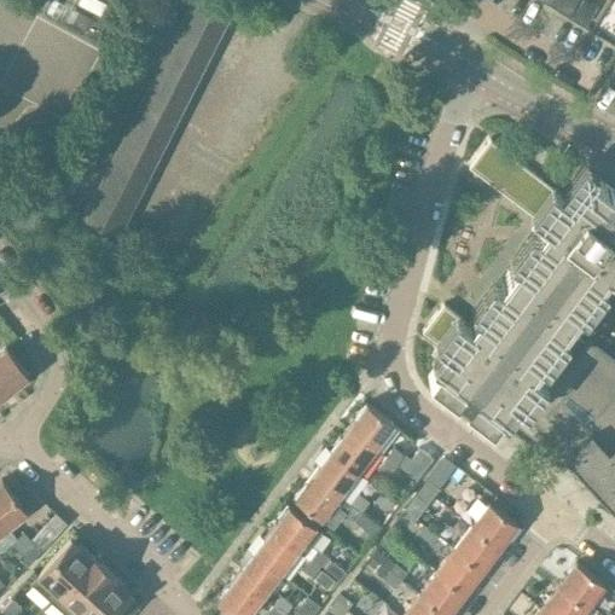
[(103,17),(109,6),(97,0),(83,0),(81,6),(103,17)]
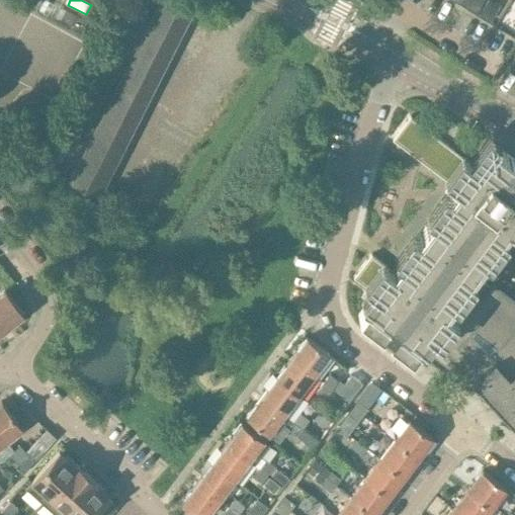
[(136,37),(82,143),(82,145),(89,149),(71,185),(100,199),(195,11),(174,0),(164,0),(155,18),(118,0),(115,6),(107,23),(136,37)]
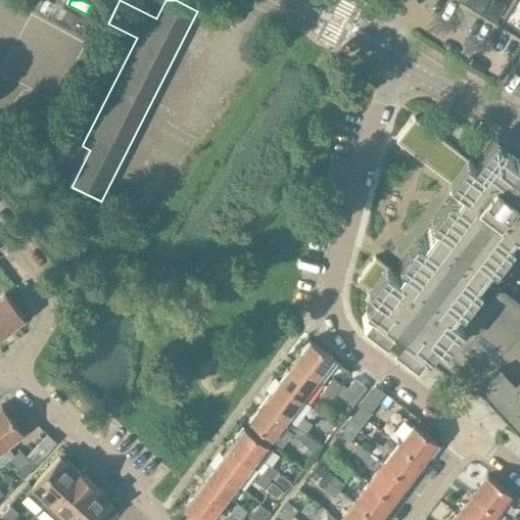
[(480,0),(474,10),(483,16),(490,5),(482,0),(480,0)]
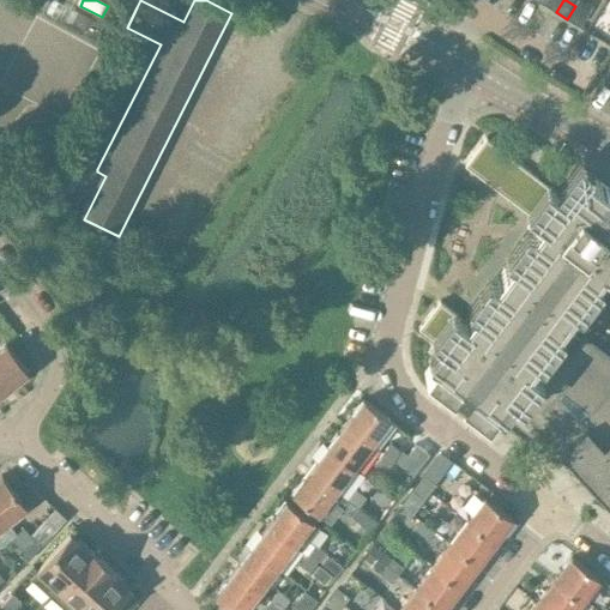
[(584,29),(596,10),(581,1),(569,20),(584,29)]
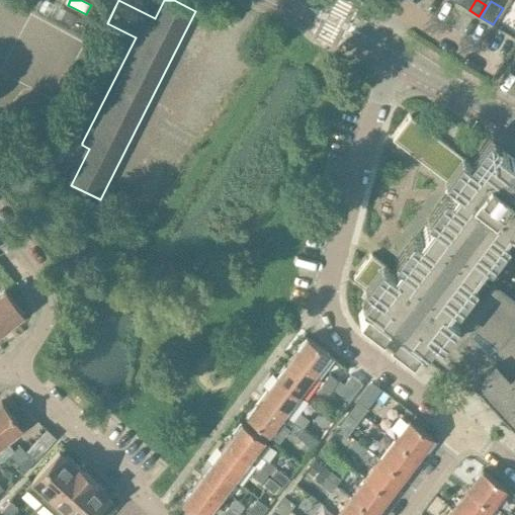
[(493,145),(476,167),(412,119),(395,142),(458,189),(395,273),(373,257),(356,280),(377,296),(360,319),(382,335),(380,338),(389,345),(392,342),(413,358),(430,336),(436,341),(438,340),(441,343),(468,318),(493,283),(514,253),(514,164),(514,161),(493,145)]
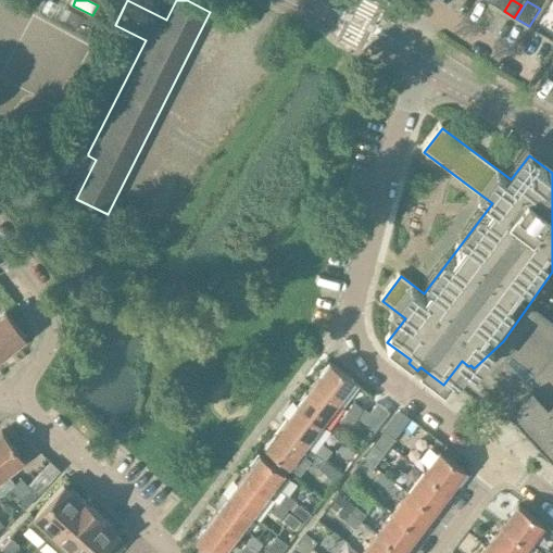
[(488,134),(480,143),(490,150),(497,140),(488,134)]
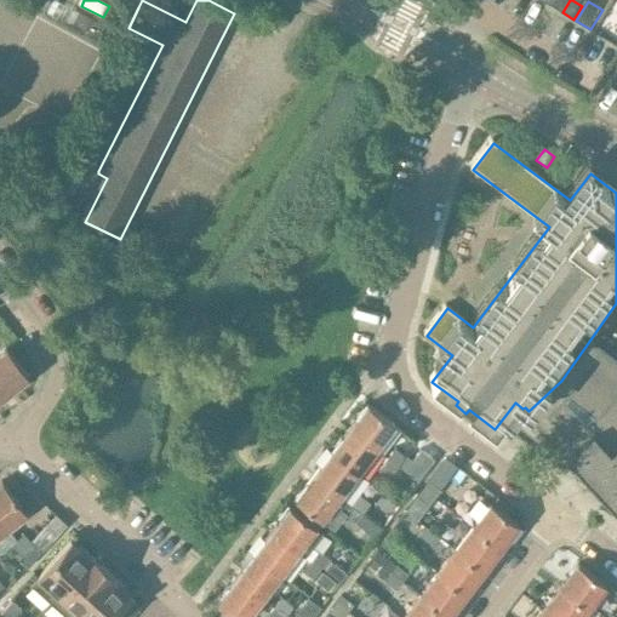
[(67,204),(76,183),(66,178),(56,199),(67,204)]
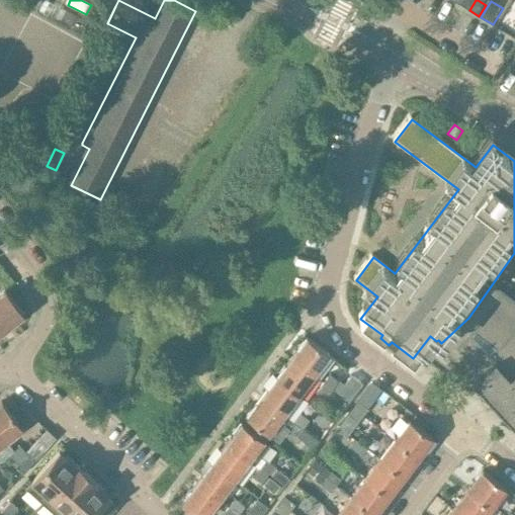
[(514,298),(493,283),(468,318),(441,343),(438,346),(508,420),(504,425),(514,433),(514,298)]
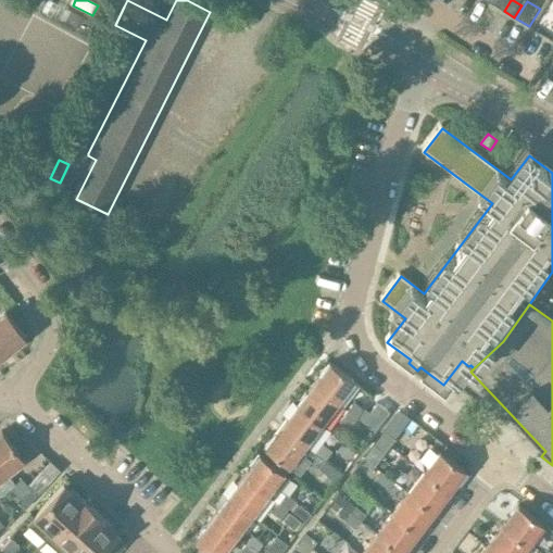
[(0,319),(0,349),(7,356),(27,340),(8,314),(0,319)]
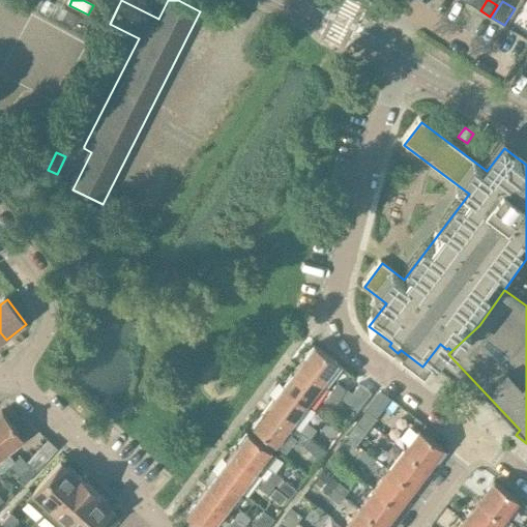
[(316,348),(300,368),(323,386),(339,366),(316,348)]
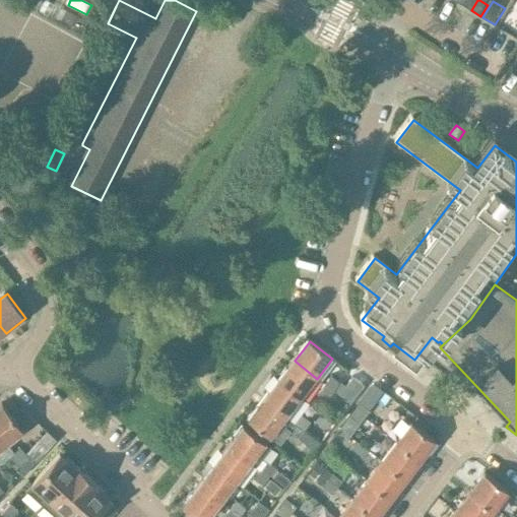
[(295,361),(279,381),(302,398),(317,379),(295,361)]
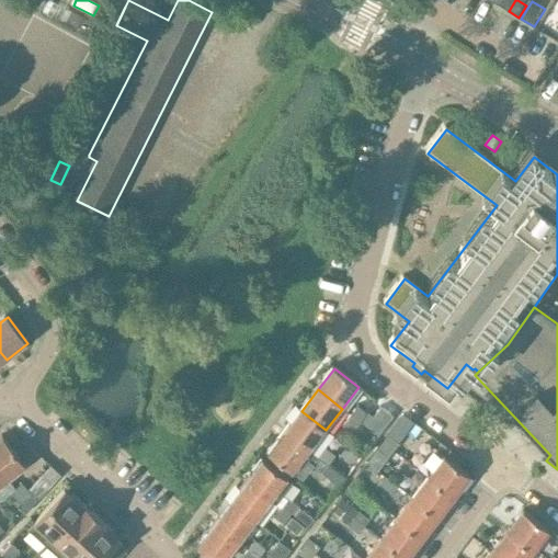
[(353,418),(363,424),(380,437),(395,418),(383,409),(375,419),(360,408),(353,417),(353,418)]
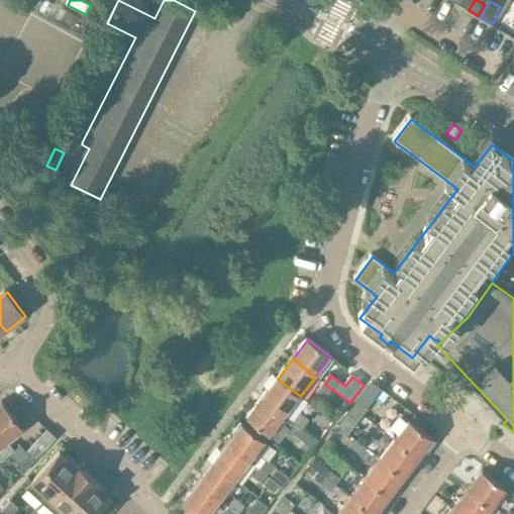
[(278,379),(263,398),(285,415),(300,396),(278,379)]
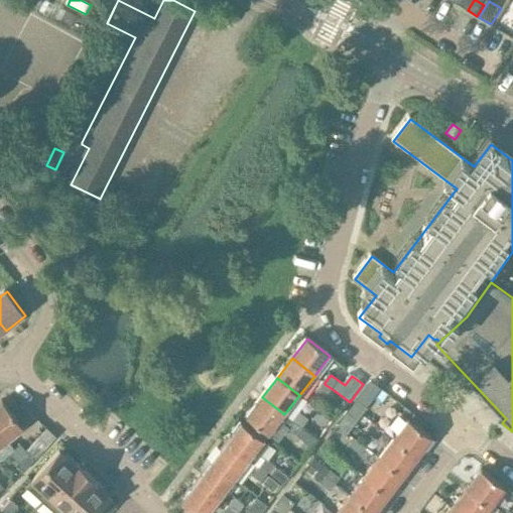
[(328,398),(334,390),(325,384),(325,383),(317,391),(328,398)]
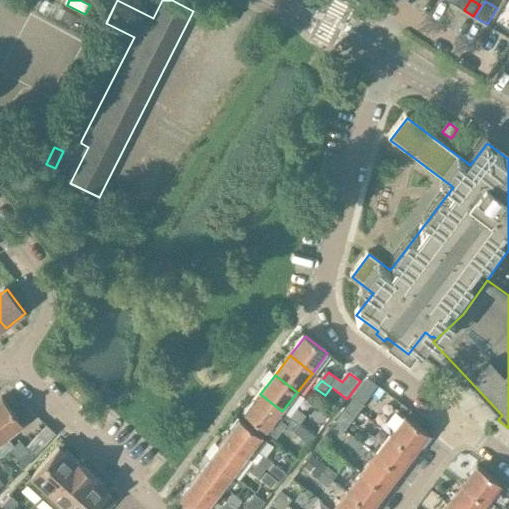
[(245,414),(242,417),(265,434),(267,431),(282,411),(260,394),(245,414)]
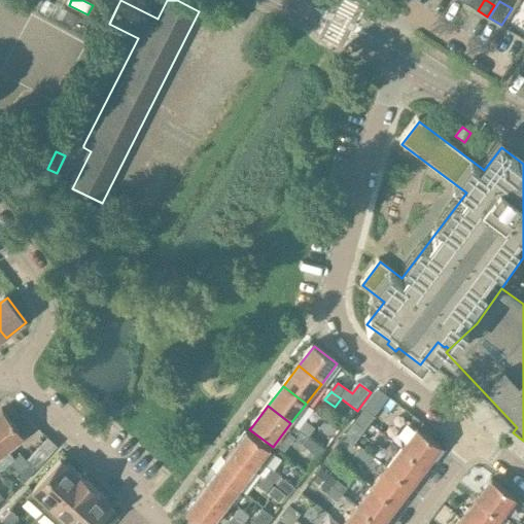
[(368,411),(357,424),(367,431),(377,418),(368,411)]
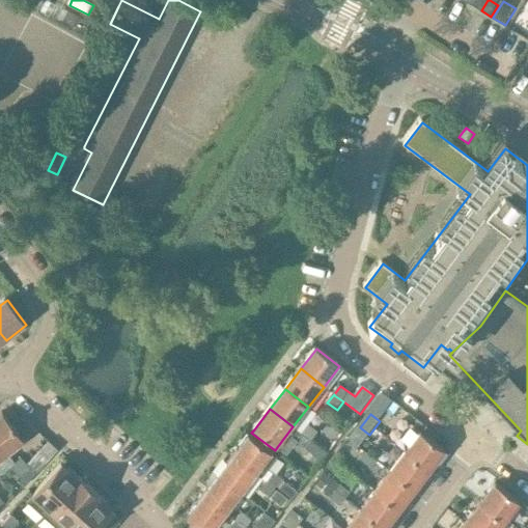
[(0,416),(0,445),(7,454),(24,442),(3,415),(0,416)]
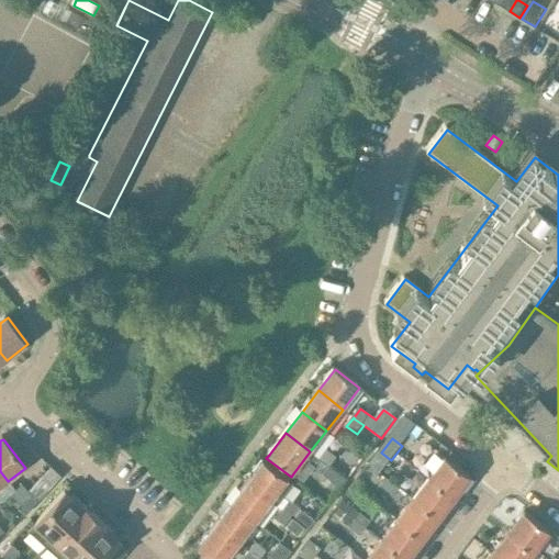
[(325,451),(319,459),(328,467),(335,459),(325,451)]
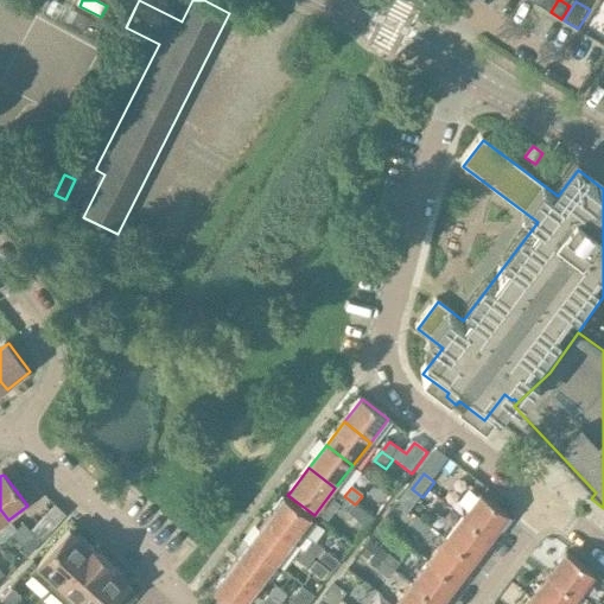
[(482,495),(464,517),(491,540),(509,516),(482,495)]
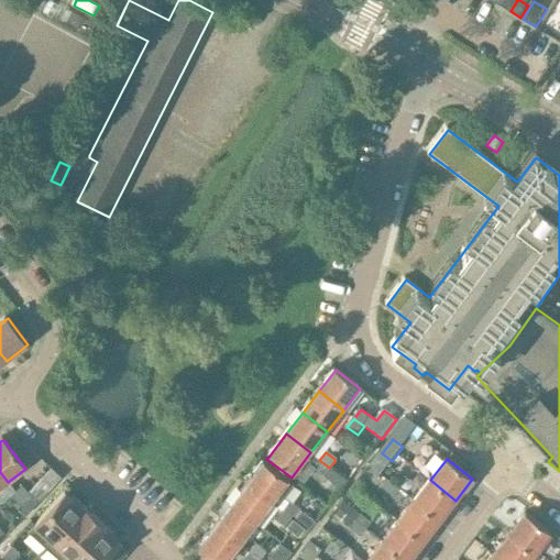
[(319,460),(311,469),(321,476),(329,468),(319,460)]
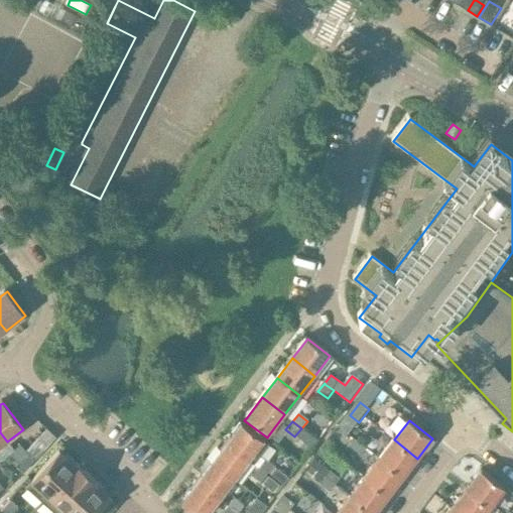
[(242,423),(227,443),(249,461),(265,440),(242,423)]
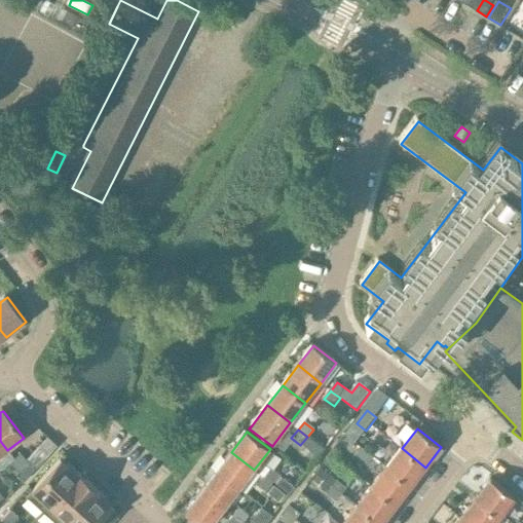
[(303,446),(320,458),(326,449),(309,437),(304,445),(303,446)]
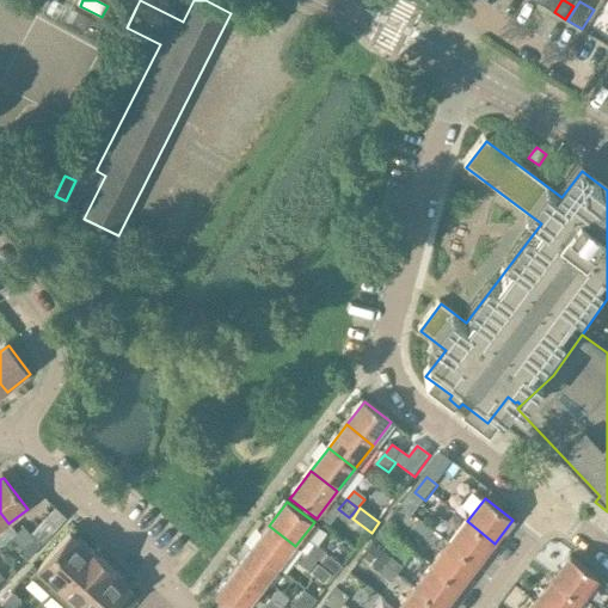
[(17,535),(35,558),(44,547),(59,530),(48,521),(34,538),(26,528),(17,535)]
